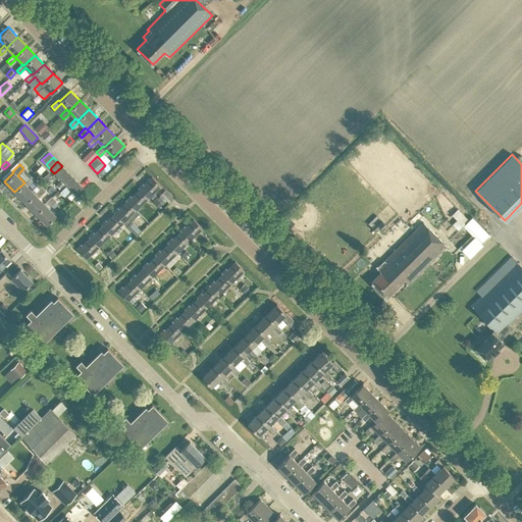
[(58,177),(66,170),(62,166),(54,173),(58,177)]
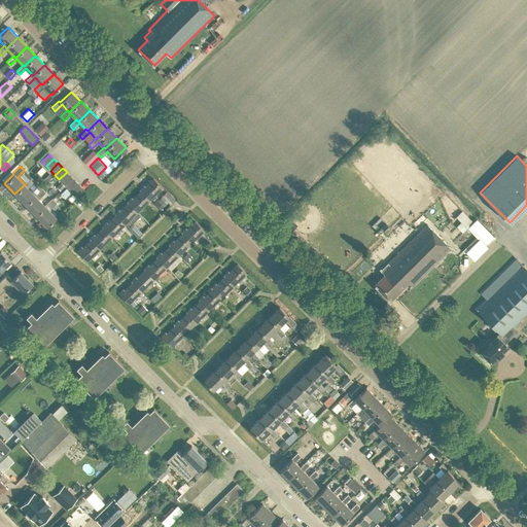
[(5,182),(13,174),(12,173),(9,171),(2,178),(5,182)]
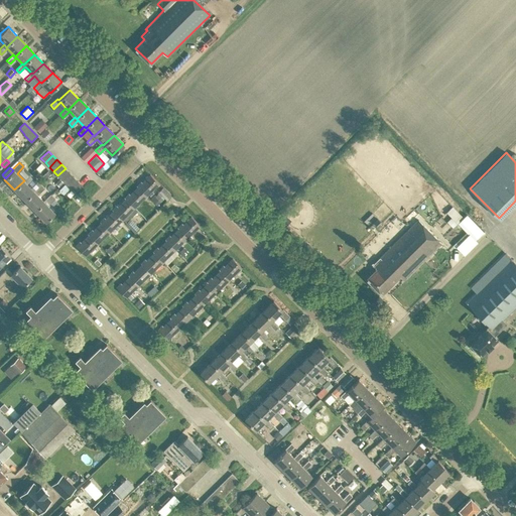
[(61,180),(70,172),(66,168),(57,175),(60,178),(61,180)]
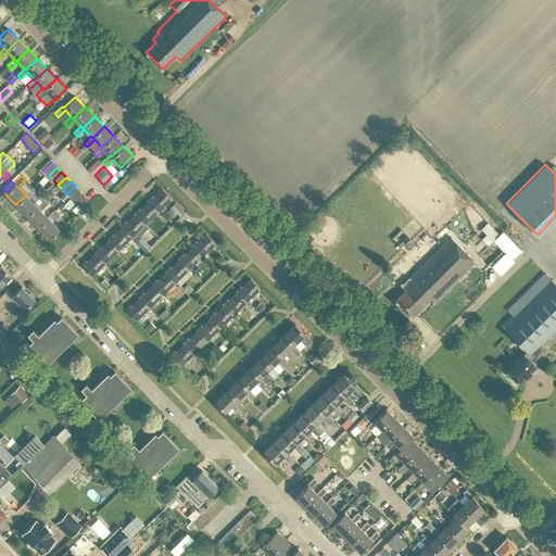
[(50,192),(55,187),(52,184),(46,189),(50,192)]
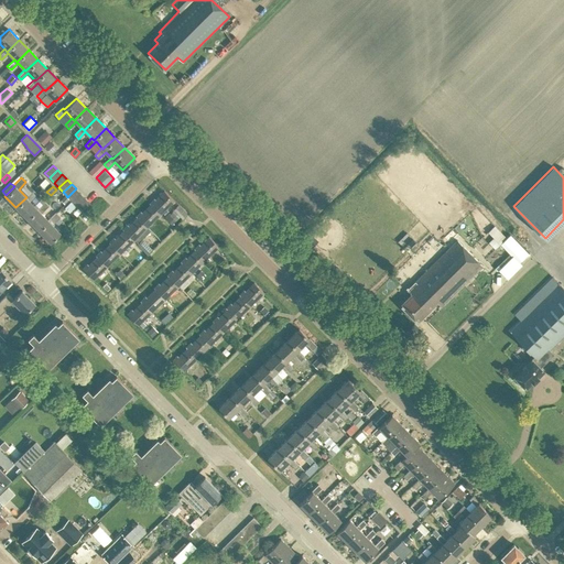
[(73,202),(80,194),(76,188),(67,197),(69,198),(72,201),(73,202)]
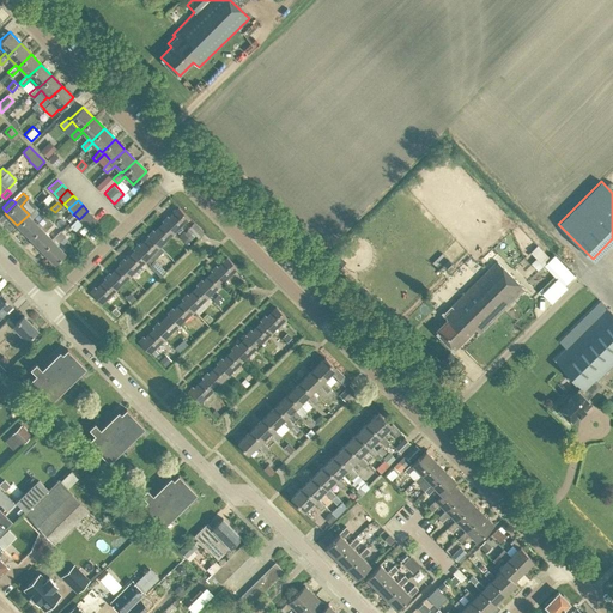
[(40,226),(48,218),(41,211),(36,206),(28,213),(29,214),(17,225),(30,238),(41,226),(40,226)]
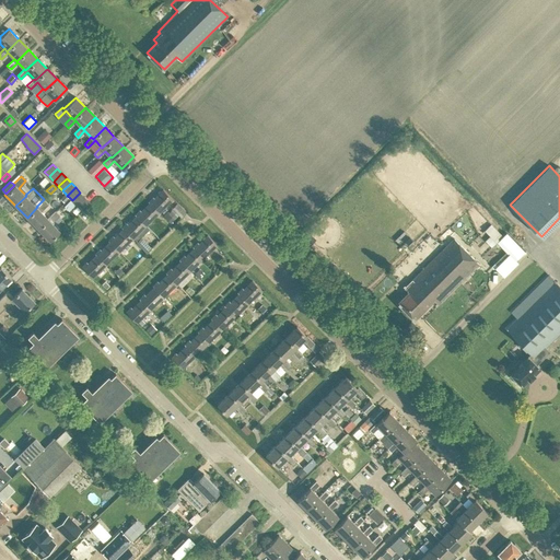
[(159,212),(172,199),(162,189),(153,197),(152,196),(148,201),(149,202),(159,212)]
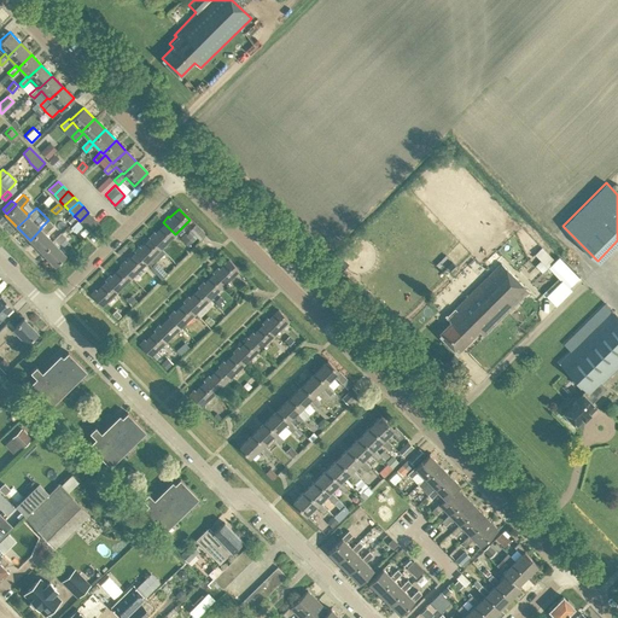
[(85,226),(93,217),(88,213),(80,221),(83,225),(85,226)]
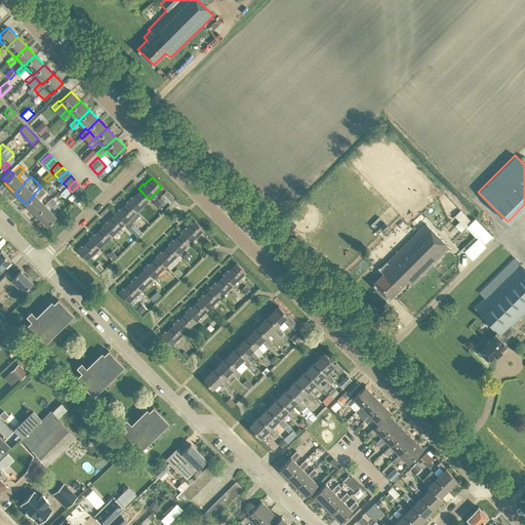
[(59,190),(65,185),(63,184),(62,182),(56,186),(59,190)]
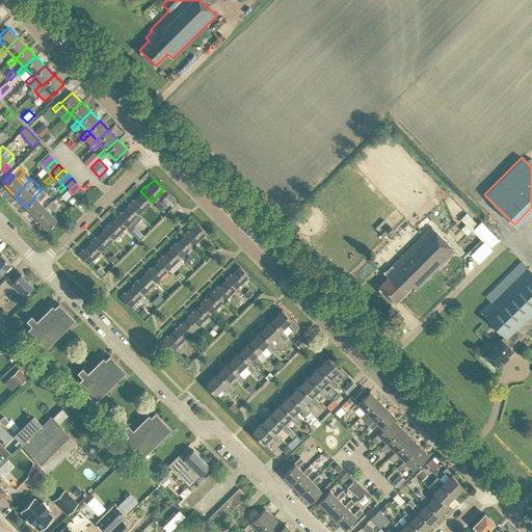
[(77,198),(84,191),(80,187),(73,194),(77,198)]
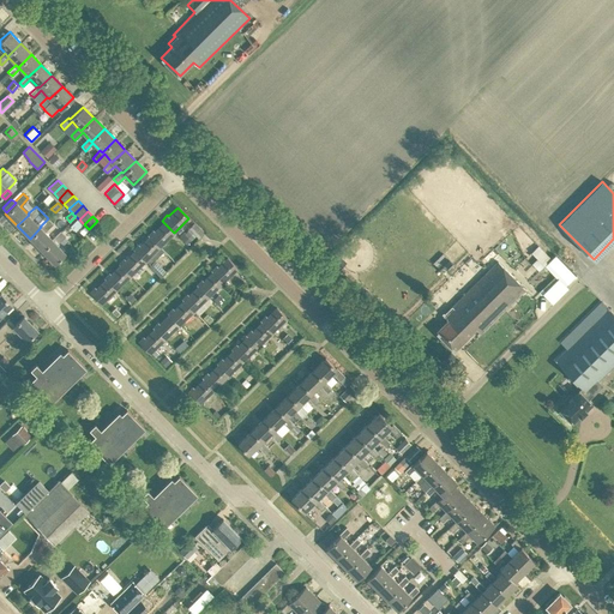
[(48,218),(40,227),(41,227),(30,239),(42,251),(53,240),(52,239),(44,232),(53,223),(48,218)]
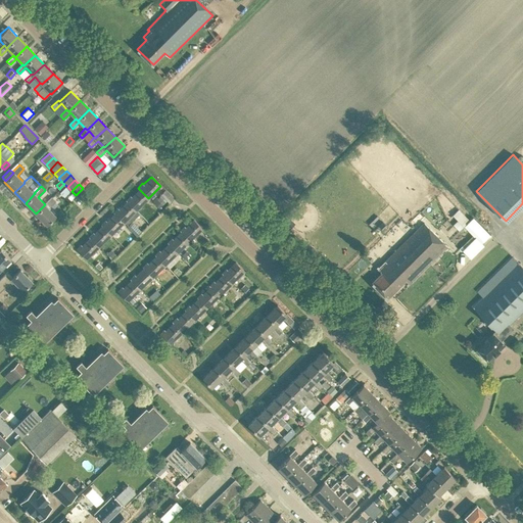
[(64,196),(70,190),(67,187),(66,186),(60,192),(64,196)]
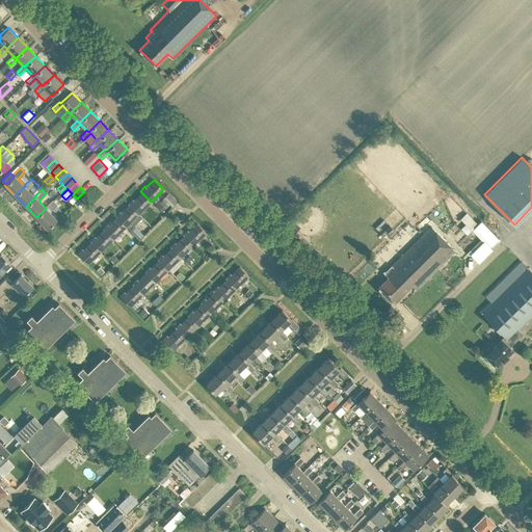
[(138,214),(151,202),(141,192),(133,200),(132,198),(128,204),(129,205),(138,214)]
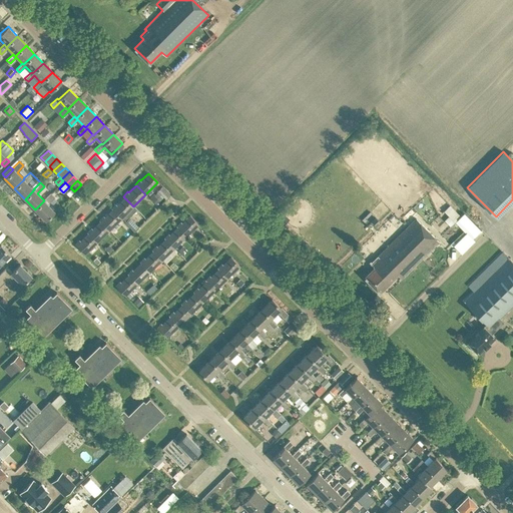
[(157,190),(165,199),(170,195),(162,186),(157,190)]
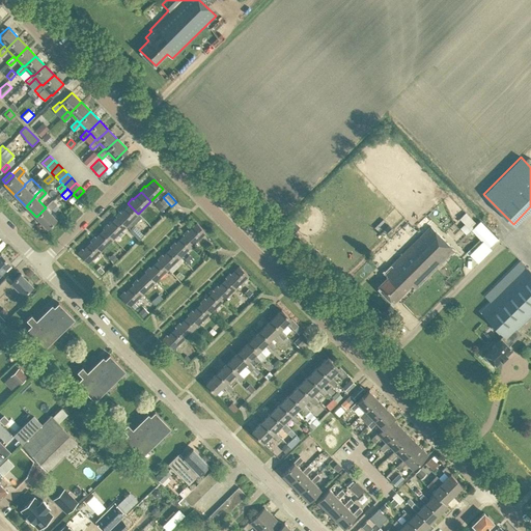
[(49,211),(56,203),(52,199),(45,206),(46,207),(36,217),(47,227),(57,218),(49,211)]
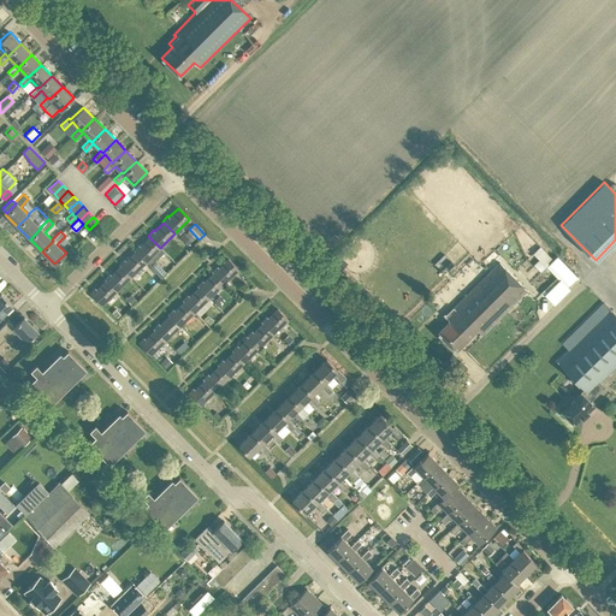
[(188,244),(193,240),(184,232),(179,237),(188,244)]
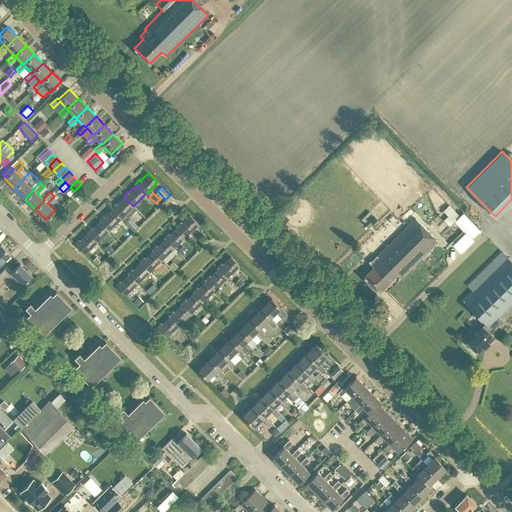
[(120,218),(133,206),(124,197),(116,204),(115,203),(110,208),(111,209),(120,218)]
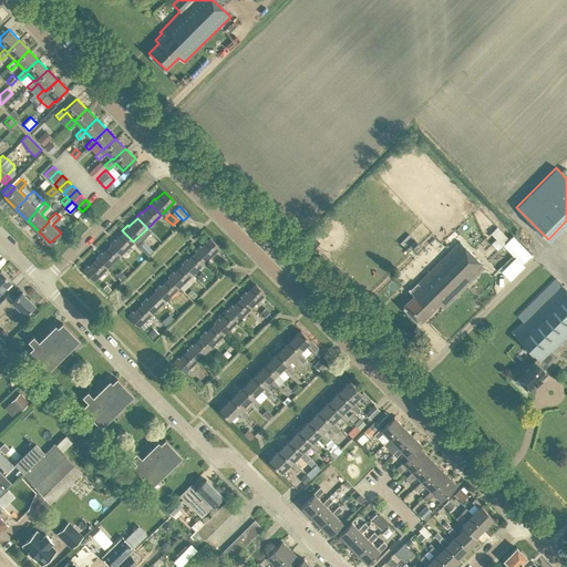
[(490,230),(495,237),(491,241),(497,248),(508,236),(496,224),(490,230)]
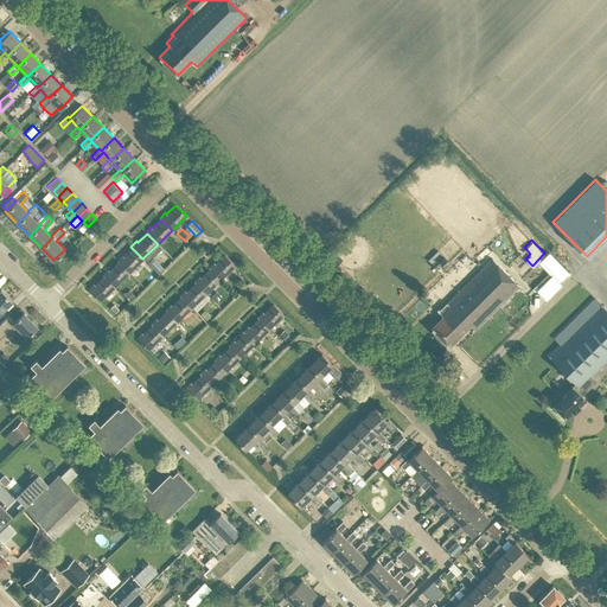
[(128,273),(142,259),(132,248),(123,257),(122,255),(116,261),(117,262),(128,273)]
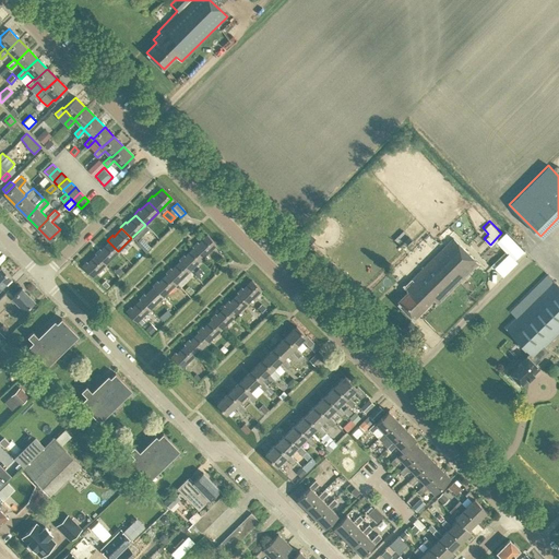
[(202,257),(216,244),(206,234),(198,242),(197,241),(191,246),(192,247),(202,257)]
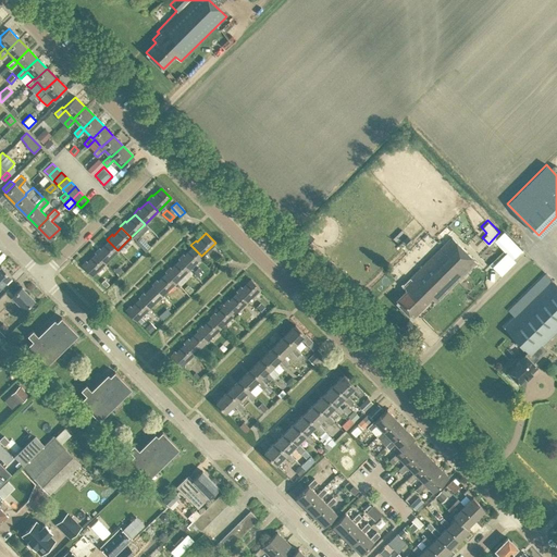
[(145,250),(150,246),(140,236),(135,242),(145,250)]
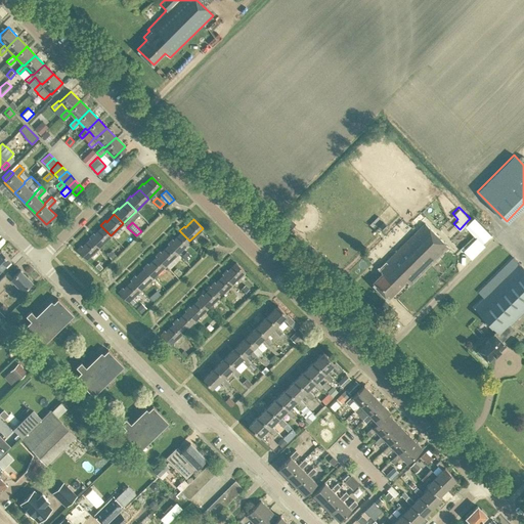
[(447,248),(424,223),(388,258),(385,255),(382,258),(385,261),(377,268),(382,273),(373,282),(388,298),(405,280),(409,285),(447,248)]
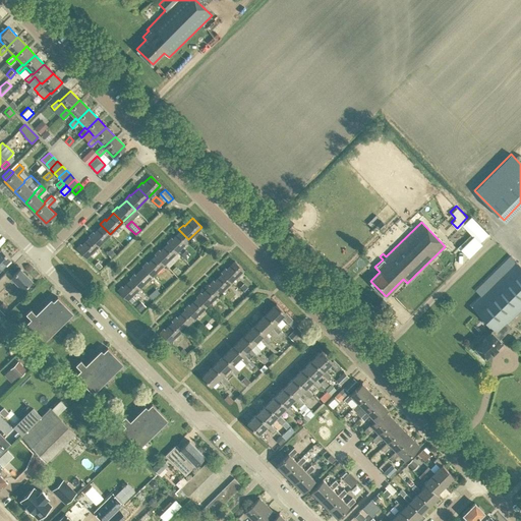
[(110,234),(101,225),(94,232),(93,231),(88,236),(89,237),(98,246),(110,234)]
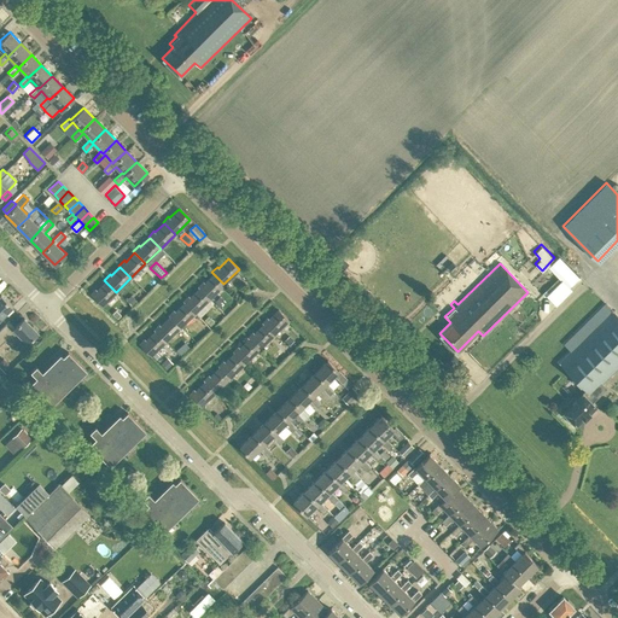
[(209,298),(223,284),(213,273),(204,283),(202,281),(197,286),(198,287),(209,298)]
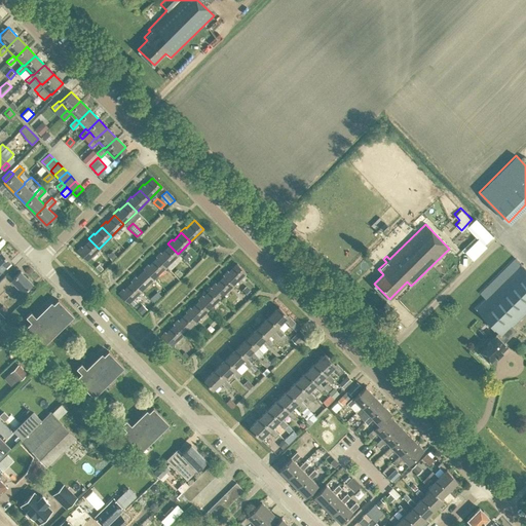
[(86,261),(99,249),(89,239),(82,247),(81,246),(76,251),(86,261)]
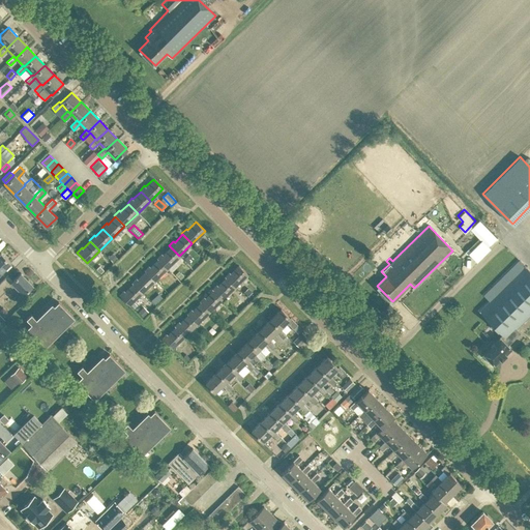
[(167,269),(179,256),(170,246),(163,255),(160,253),(156,258),(157,259),(167,269)]
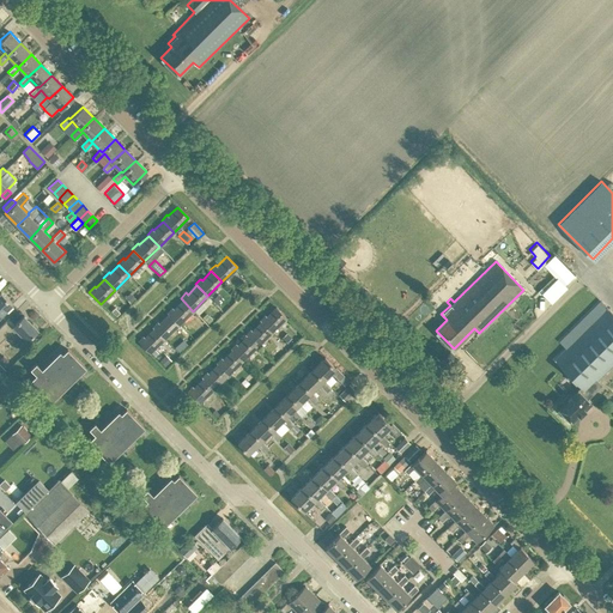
[(0,316),(12,304),(0,292),(0,291),(0,316)]
